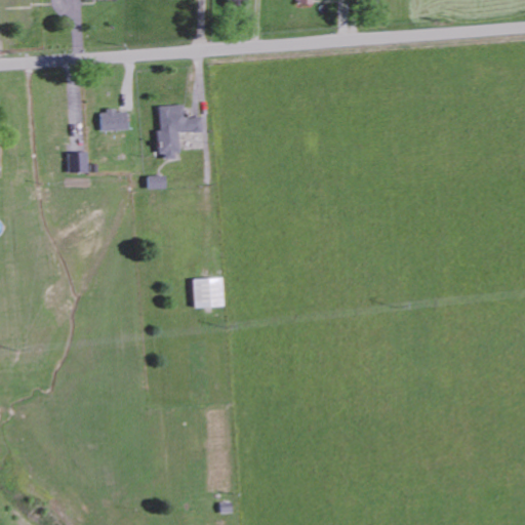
[(157,107),(157,130),(156,130),(157,157),(176,156),(175,132),(201,131),(200,117),(182,118),(182,106),(157,107)]
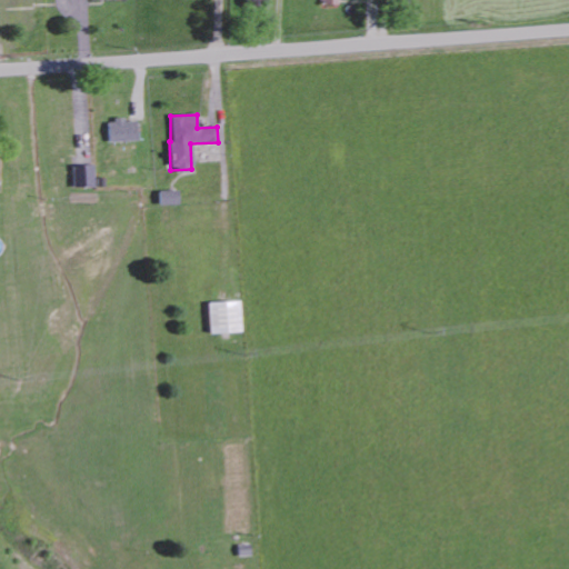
[(135,120),(107,121),(107,142),(136,141),(135,120)]
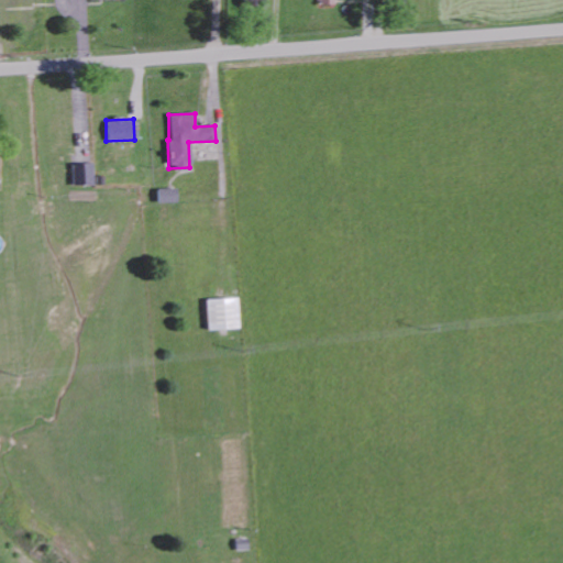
[(92,164),(72,164),(72,186),(92,185),(92,164)]
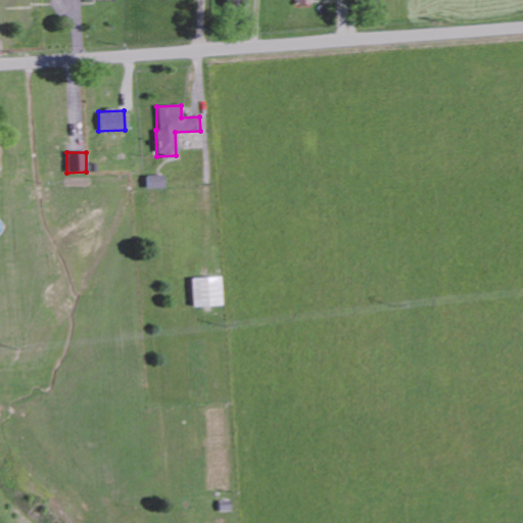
[(162,188),(162,175),(145,176),(145,189),(162,188)]
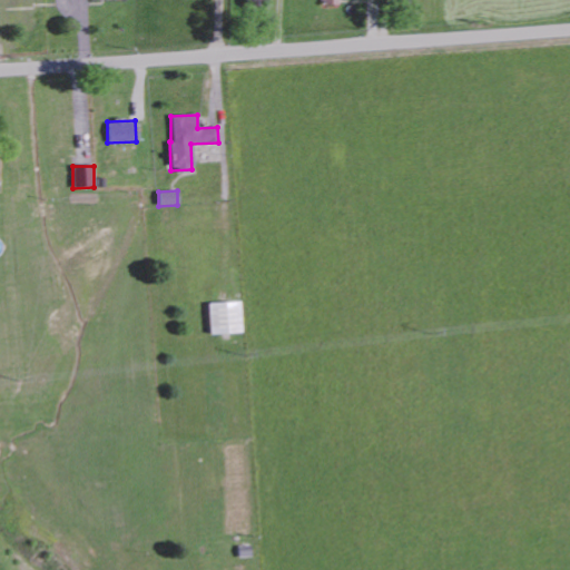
[(207,334),(239,333),(239,302),(207,303),(207,334)]
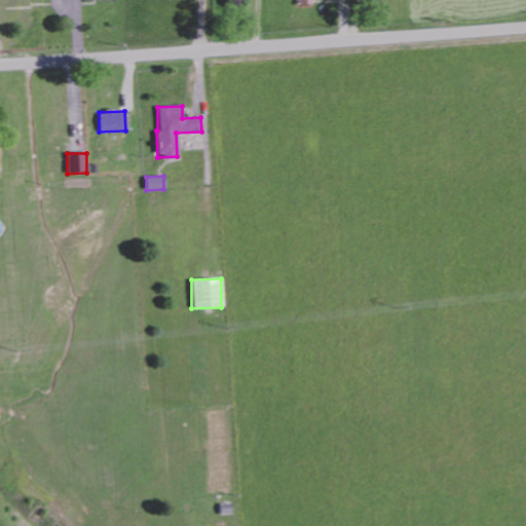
All buildings are outlined.
